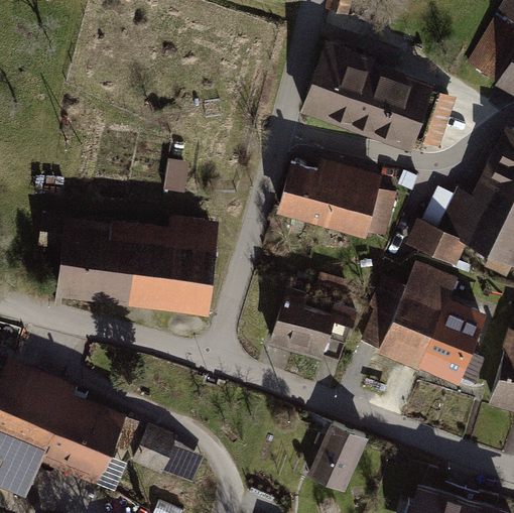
[(326,0),(324,8),(348,15),(352,0),(326,0)]
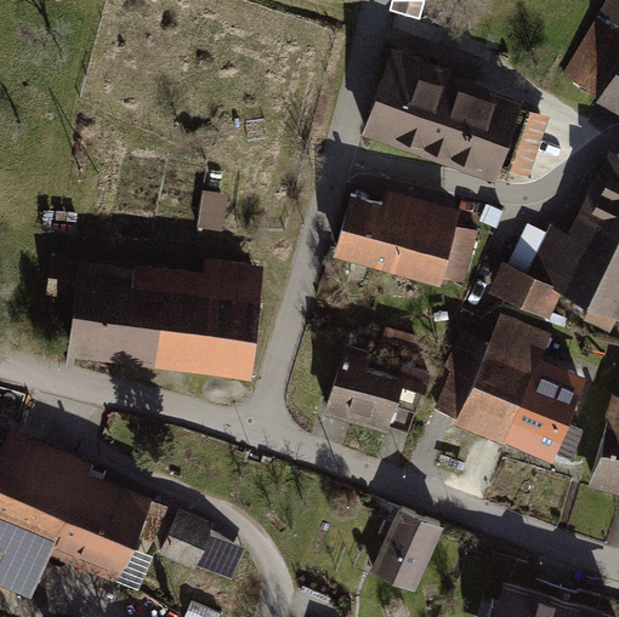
[(597,103),(618,115),(618,30),(618,28),(618,0),(607,0),(560,76),(600,100),(597,103)]
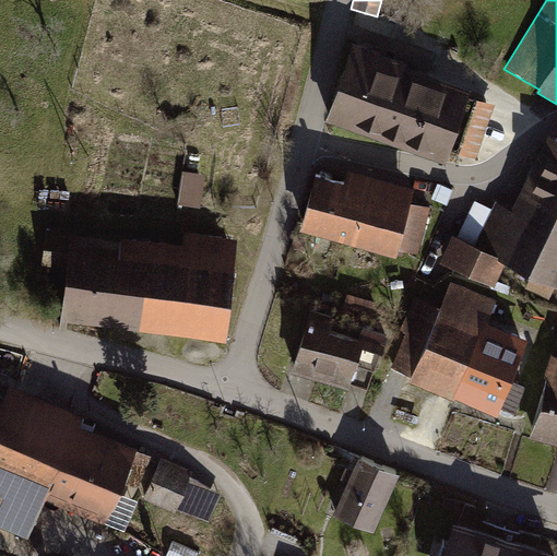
[(353,43),(326,120),(446,162),(449,151),(469,96),(471,89),(406,67),(409,61),(353,43)]
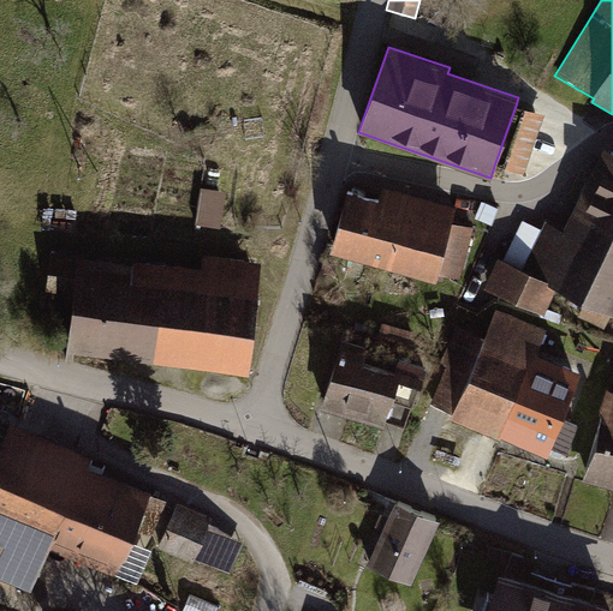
[(516,106),(494,166),(523,175),(545,117),(516,106)]
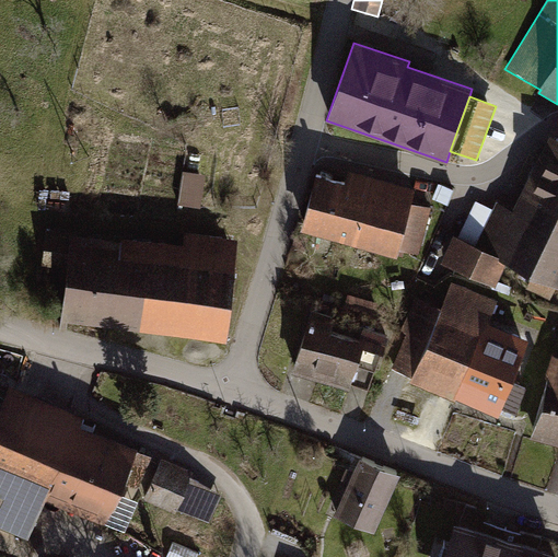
[(491,210),(475,202),(458,239),(453,236),(440,264),(497,290),(507,267),(557,291),(557,137),(550,134),(512,212),(495,204),(491,210)]
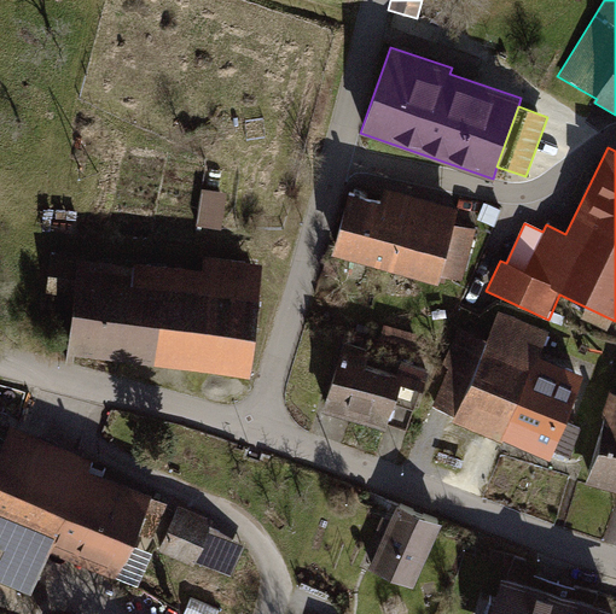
[(348,192),(331,256),(439,284),(440,278),(462,284),(475,231),(454,226),(459,208),(384,187),(381,200),(348,192)]
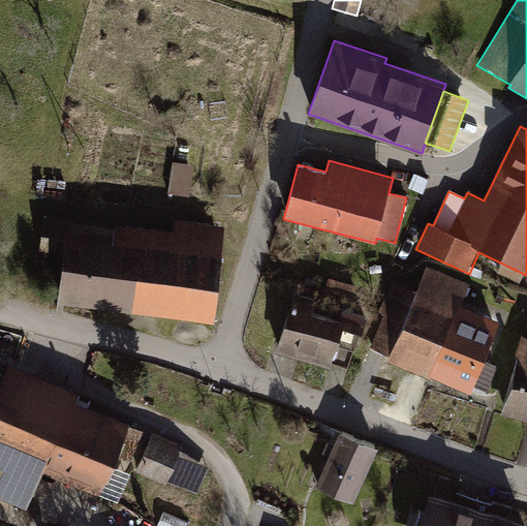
[(172,163),(166,194),(189,197),(193,167),(172,163)]
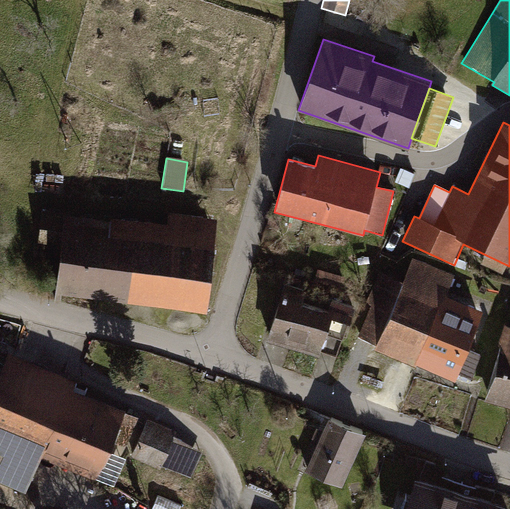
[(395,167),(389,182),(404,188),(410,173),(395,167)]
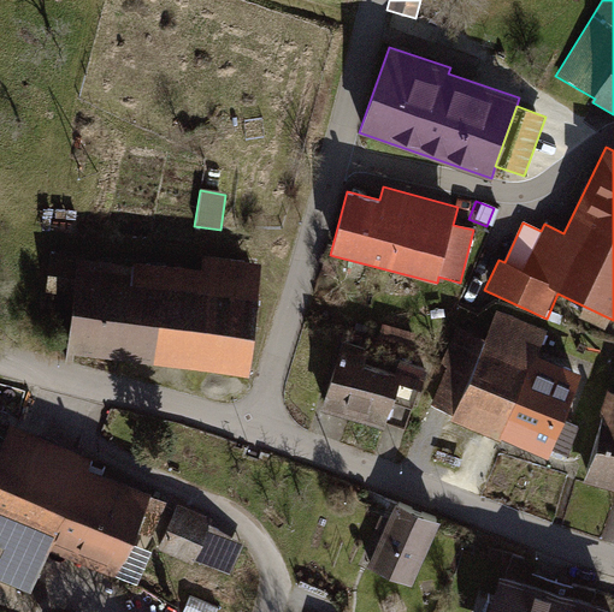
[(72,299),(66,354),(248,374),(260,265),(202,259),(201,271),(133,262),(133,265),(76,259),(76,256),(48,253),(42,296),(72,299)]
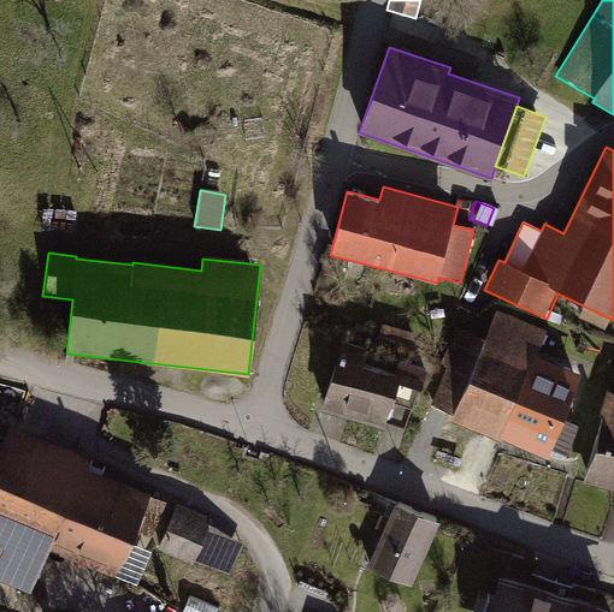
[(452,421),(548,458),(583,372),(539,354),(548,332),(497,312),(486,339),(456,328),(441,367),(446,369),(431,406),(454,415),(452,421)]
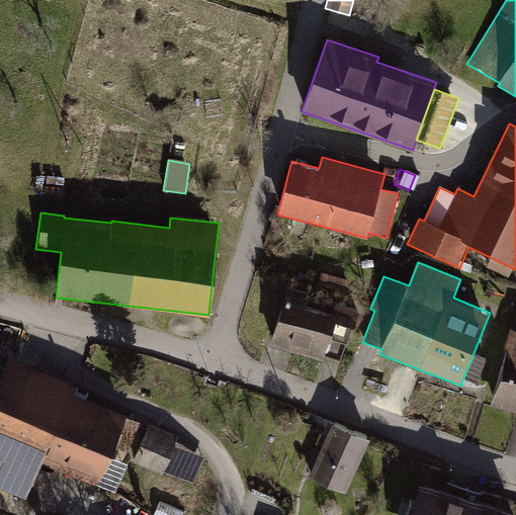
[(323,363),(331,337),(347,342),(352,326),(355,327),(359,312),(336,305),(332,317),(306,309),(310,294),(286,287),(269,346),(323,363)]
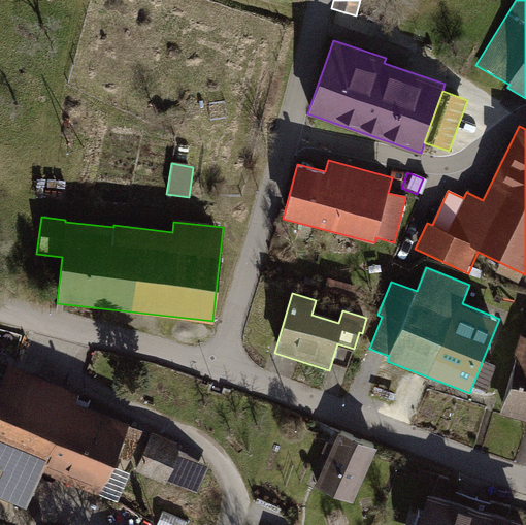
[(516,358),(499,415),(525,422),(525,336),(521,335),(514,357),(516,358)]
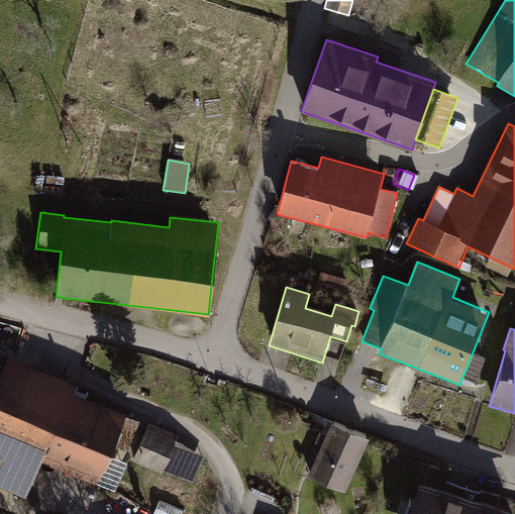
[(0,489),(23,499),(38,463),(96,487),(112,446),(126,452),(139,422),(125,416),(126,414),(74,393),(78,385),(8,355),(0,374),(0,489)]
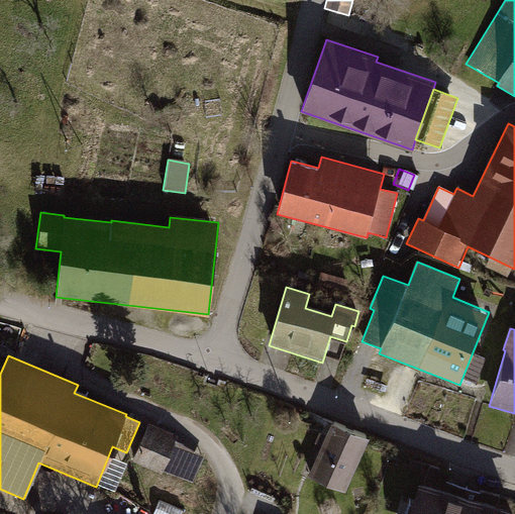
[(331,423),(308,478),(345,494),(369,439),(331,423)]
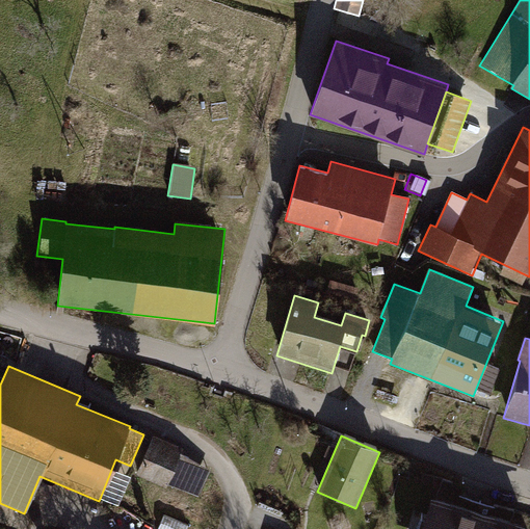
[(153,437),(134,476),(164,490),(167,485),(197,499),(209,473),(181,454),(183,449),(153,437)]
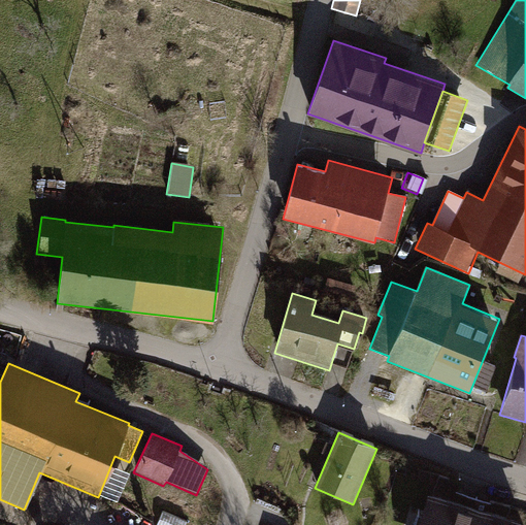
[(106,496),(125,501),(133,470),(114,465),(106,496)]
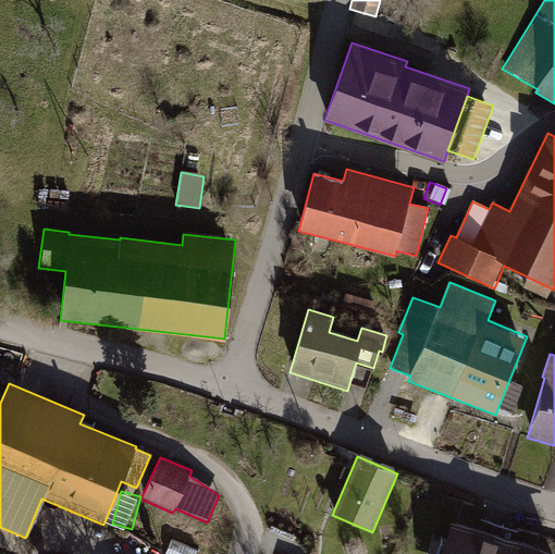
[(554,553),(453,521),(442,553),(554,553)]
